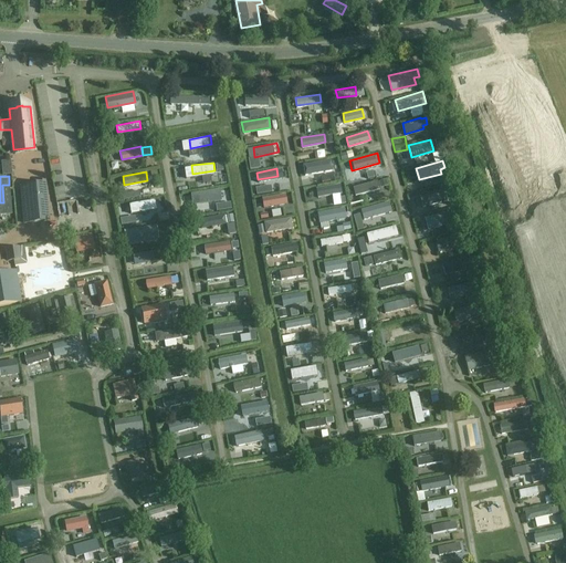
[(379,187),(377,179),(353,185),(355,194),(379,187)]
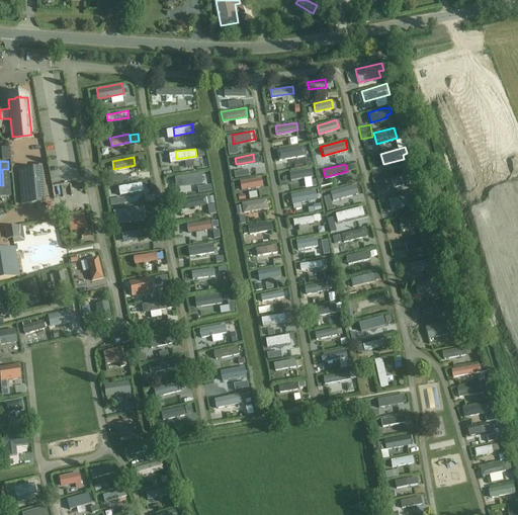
[(44,199),(40,165),(19,167),(22,201),(44,199)]
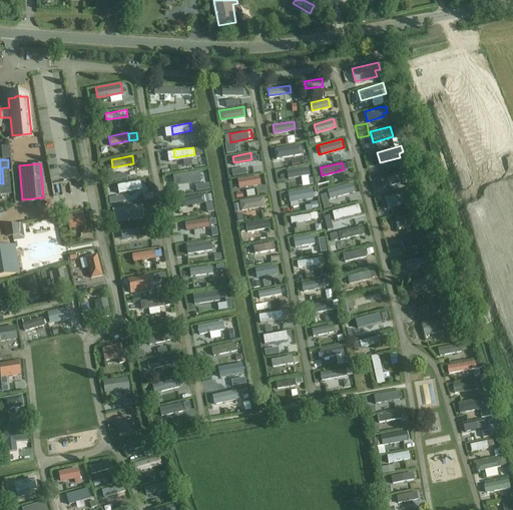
[(285,175),(303,172),(302,166),(284,169),(285,175)]
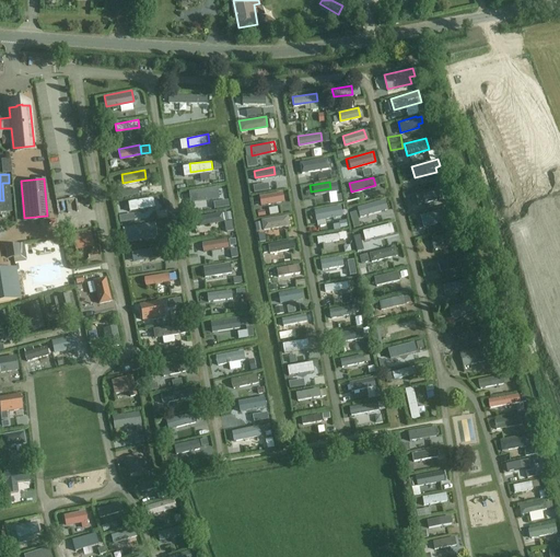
[(225,184),(194,189),(196,198),(226,193),(225,184)]
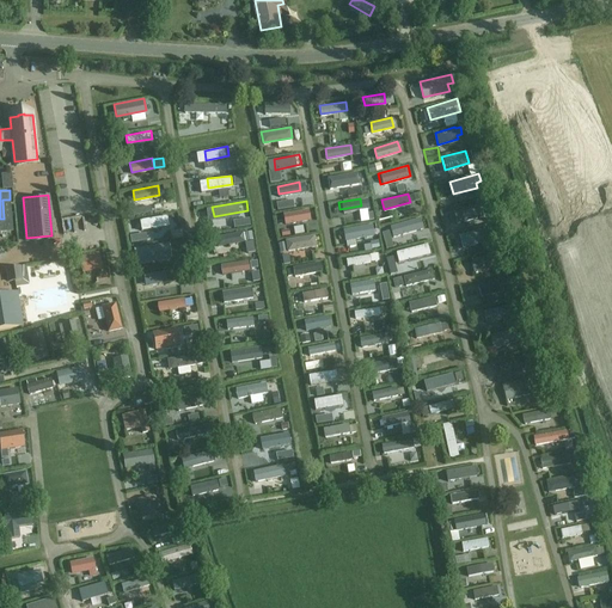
[(460,219),(484,213),(481,201),(457,207),(460,219)]
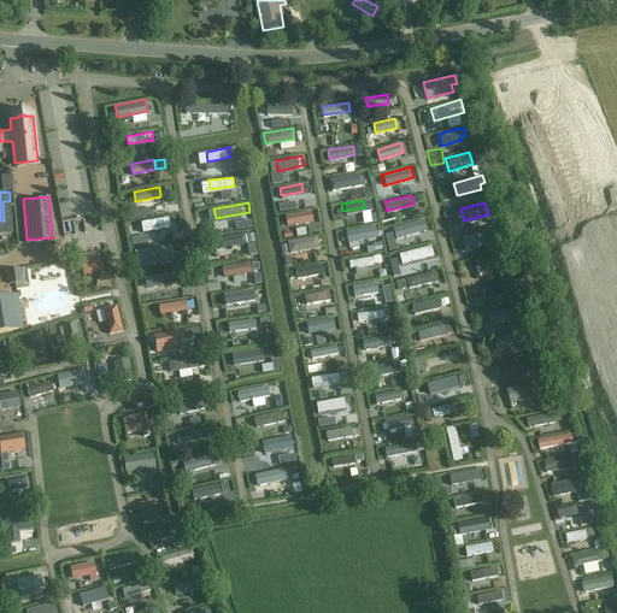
[(68,213),(74,222),(80,218),(74,208),(68,213)]
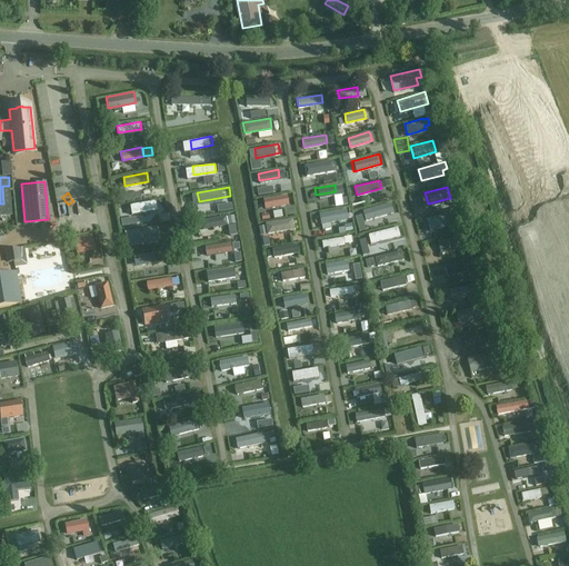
[(287,194),(262,198),(265,208),(289,204),(287,194)]
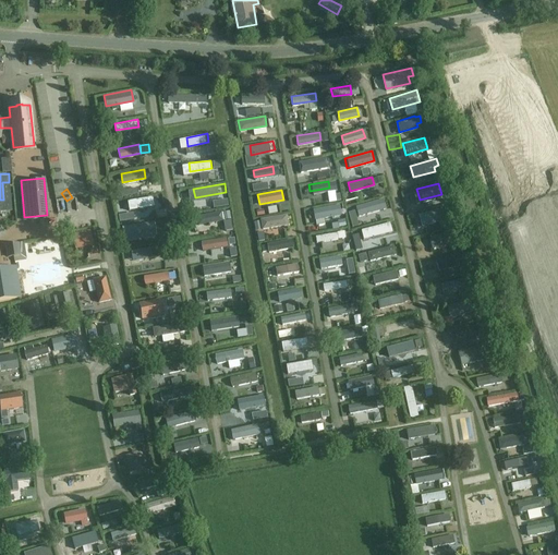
[(131,208),(154,204),(152,195),(130,200),(131,208)]
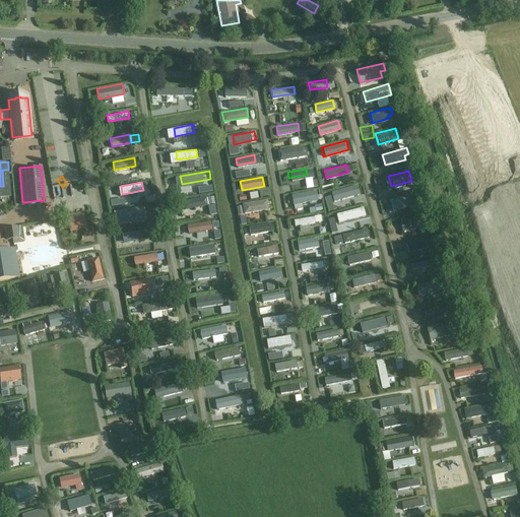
[(351,193),(350,187),(330,193),(332,199),(351,193)]
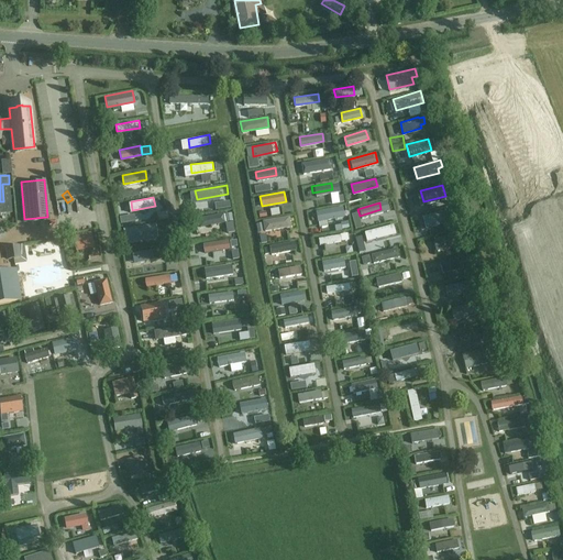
[(453,206),(422,215),(426,227),(456,218),(453,206)]
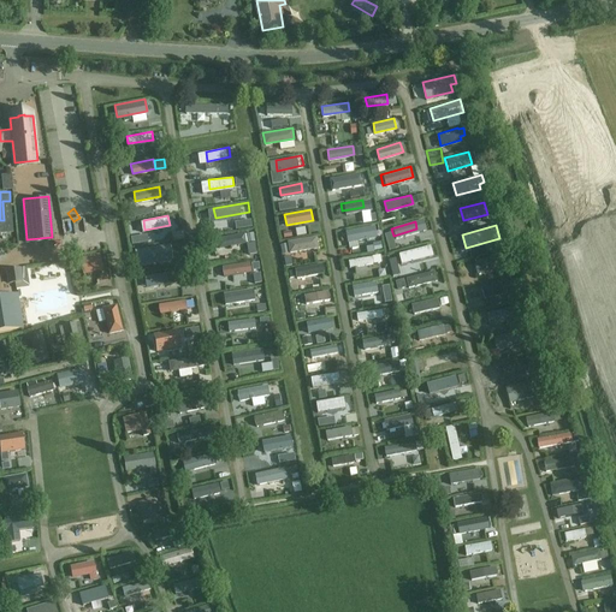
[(368,233),(367,226),(347,230),(348,238),(368,233)]
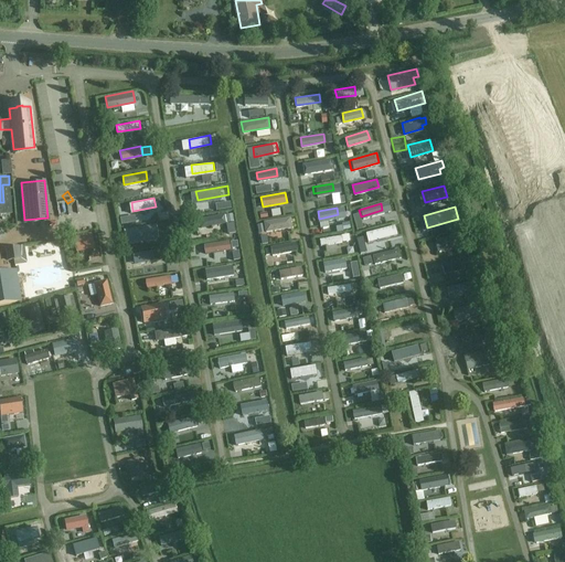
[(200,226),(225,222),(224,213),(199,218),(200,226)]
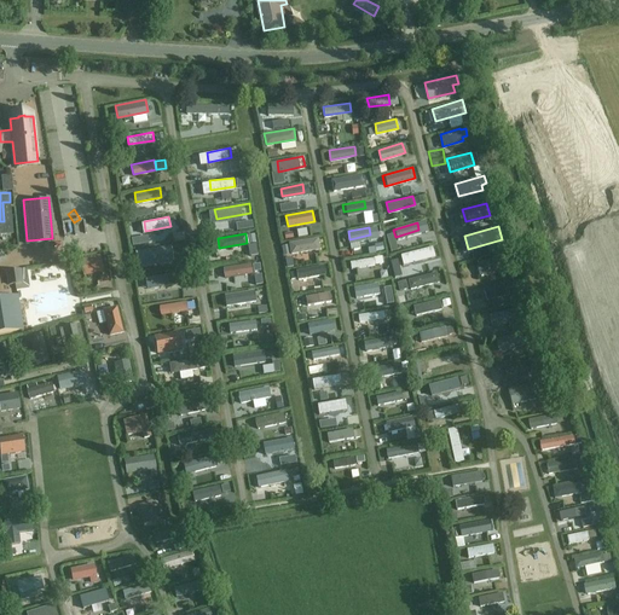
[(290,253),(320,248),(318,236),(288,241),(290,253)]
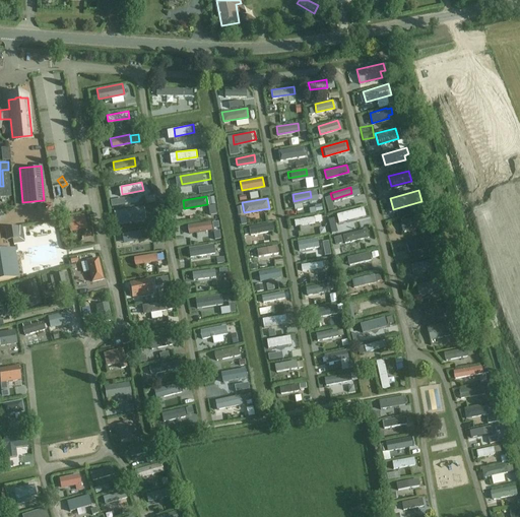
[(120,214),(125,213),(126,221),(145,217),(144,205),(124,207),(125,209),(119,209),(120,214)]
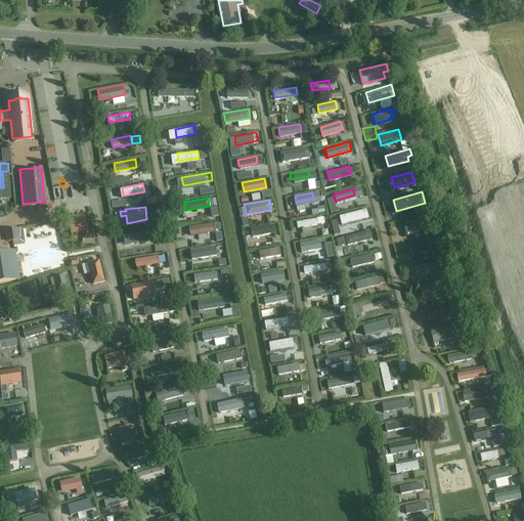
[(340,214),(341,221),(362,217),(361,210),(340,214)]
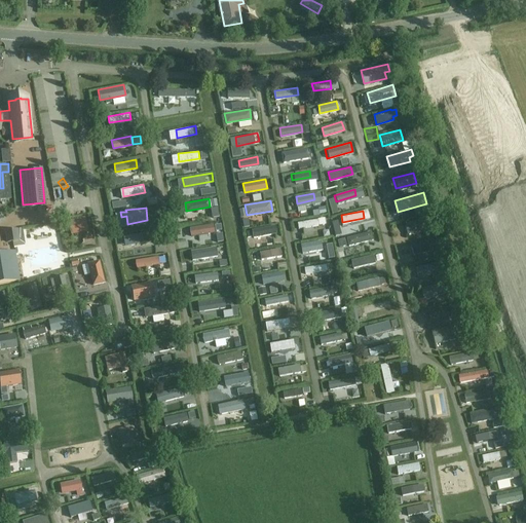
[(295,221),(314,218),(313,212),(294,215),(295,221)]
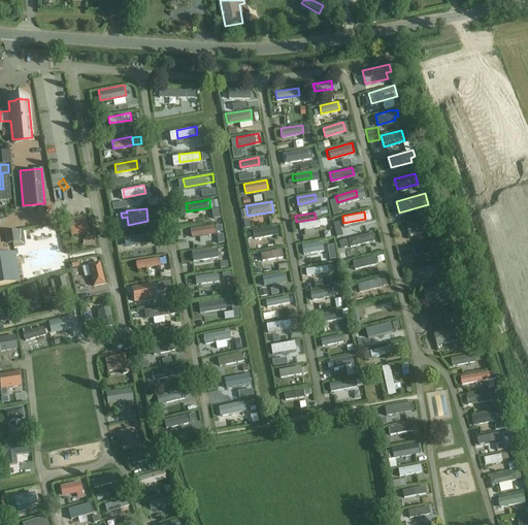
[(429,227),(428,223),(433,222),(431,216),(406,222),(408,232),(429,227)]
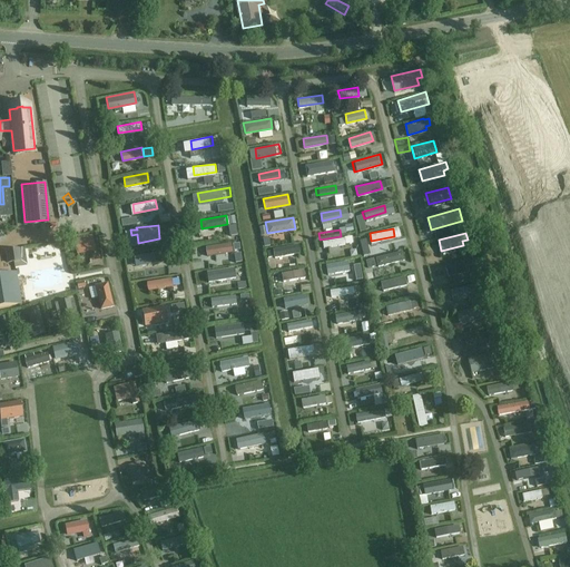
[(77,253),(96,248),(92,234),(74,237),(77,253)]
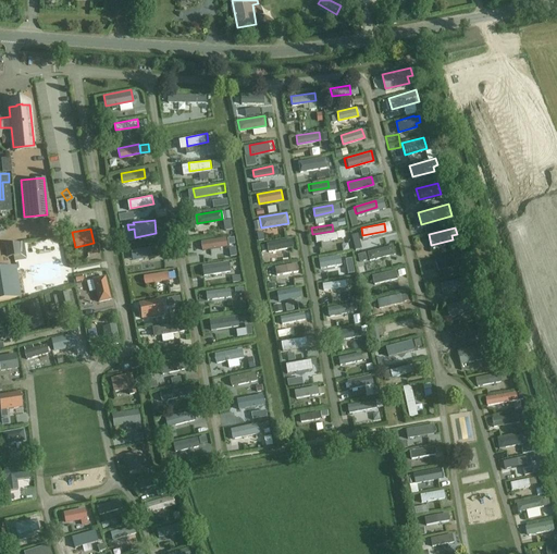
[(337,236),(336,231),(314,234),(316,241),(337,236)]
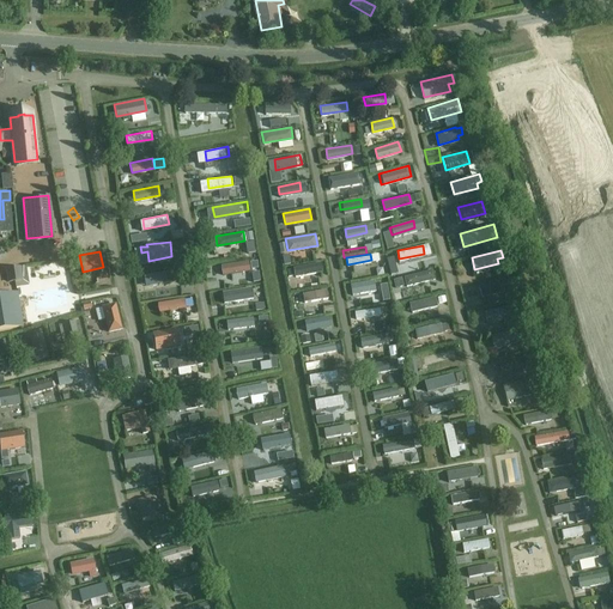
[(223,274),(250,269),(249,259),(220,263),(223,274)]
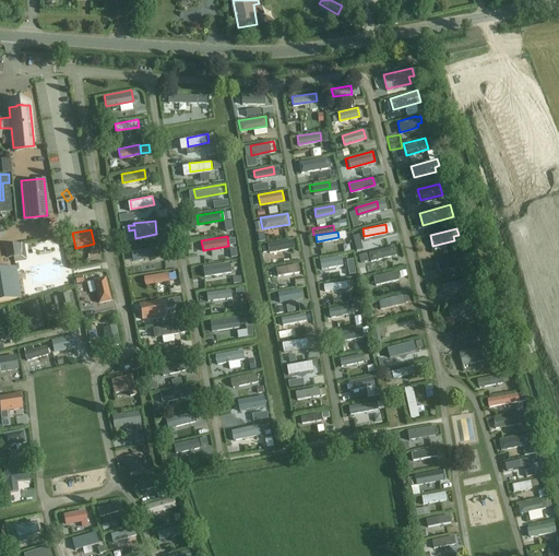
[(293,238),(266,243),(269,251),(294,247),(293,238)]
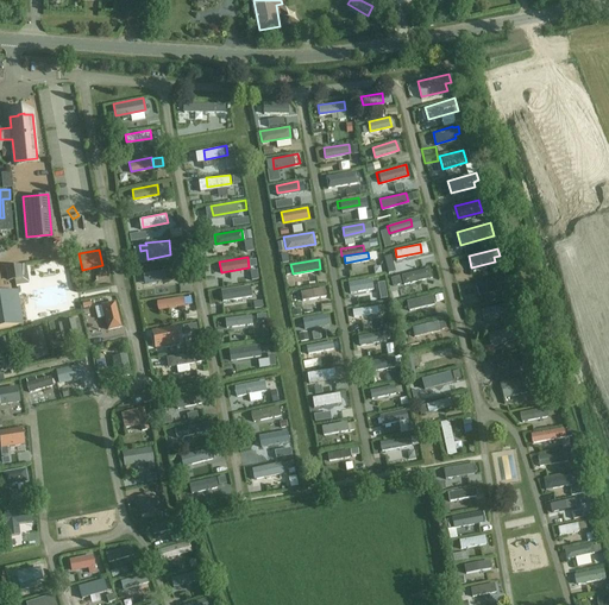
[(19,263),(7,265),(8,277),(22,275),(19,263)]
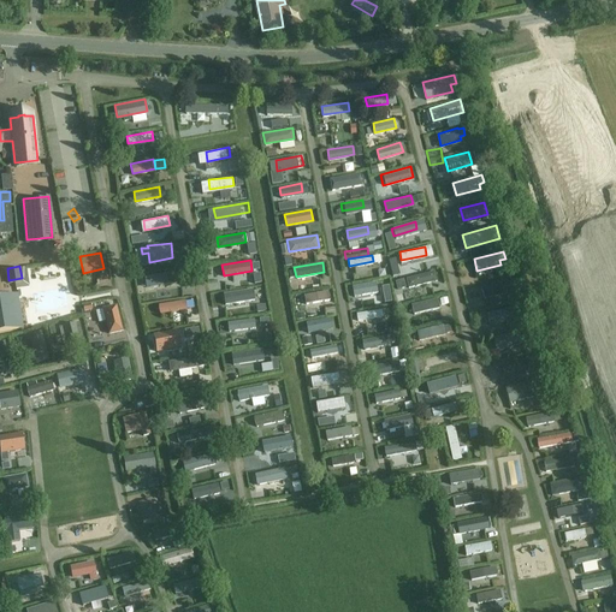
[(144,274),(146,286),(173,281),(172,269),(144,274)]
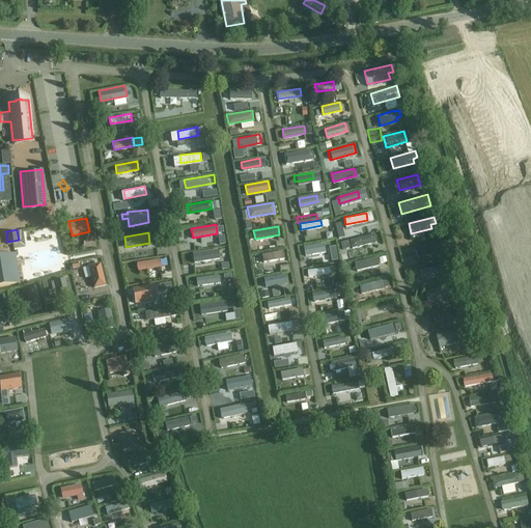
[(378,241),(375,232),(350,239),(352,247),(378,241)]
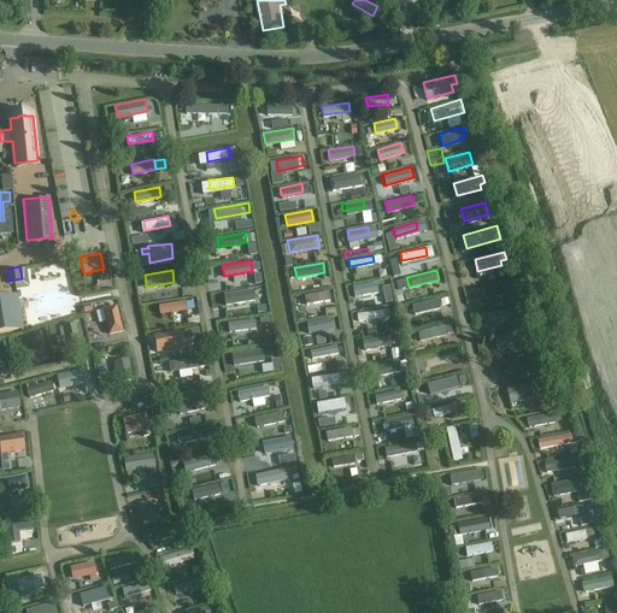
[(486,298),(513,289),(511,277),(482,284),(486,298)]
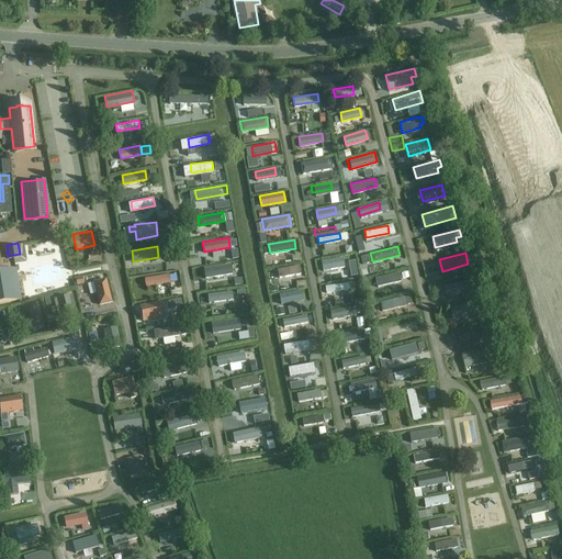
[(343,256),(321,259),(323,269),(345,266),(343,256)]
